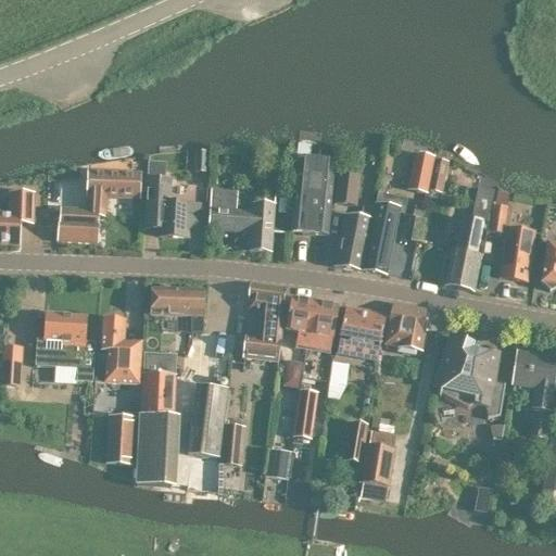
[(408,185),(407,187),(425,190),(426,188),(431,156),(414,153),(408,185)]
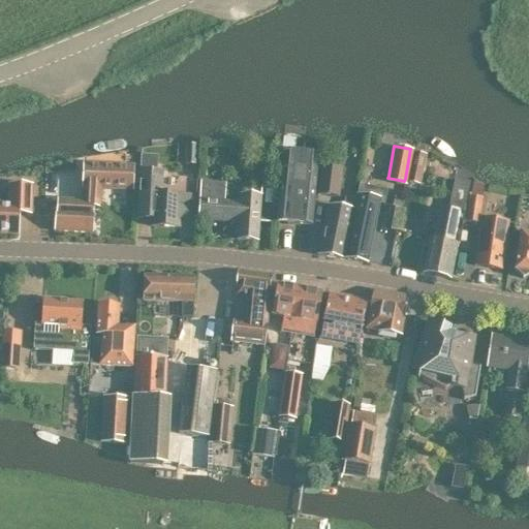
[(275,219),(311,222),(317,152),(281,149),(275,219)]
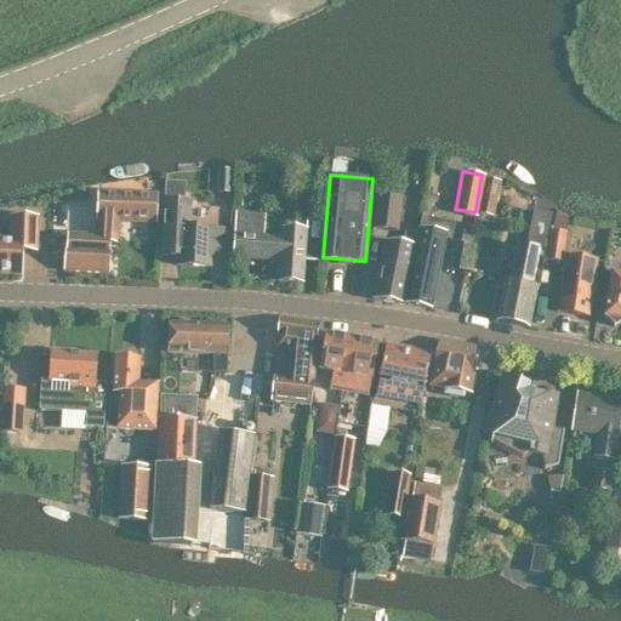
[(479,204),(493,208),(499,178),(485,176),(479,204)]
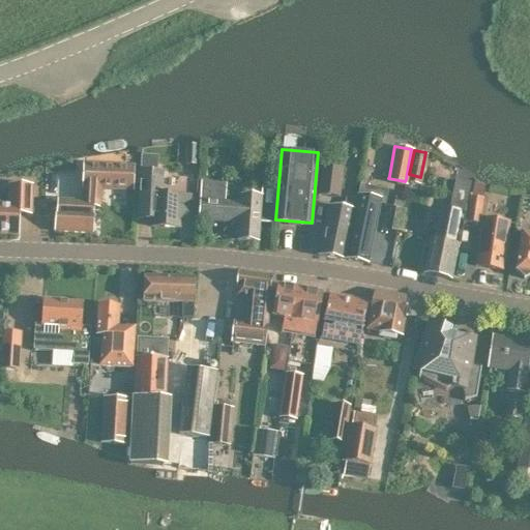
[(140,152),(139,169),(155,170),(156,153),(140,152)]
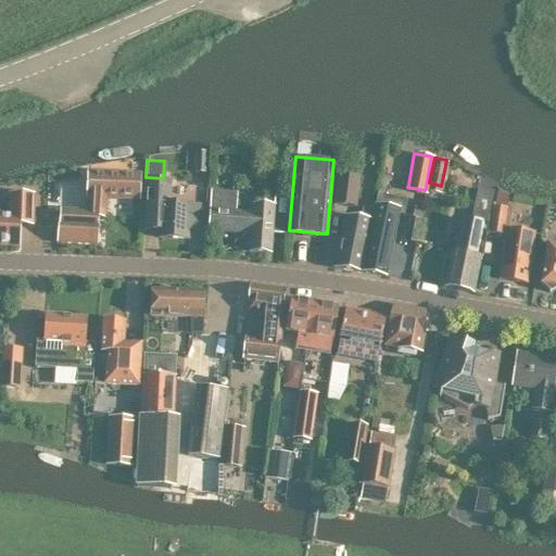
[(87,169),(86,196),(105,196),(138,198),(139,171),(87,169)]
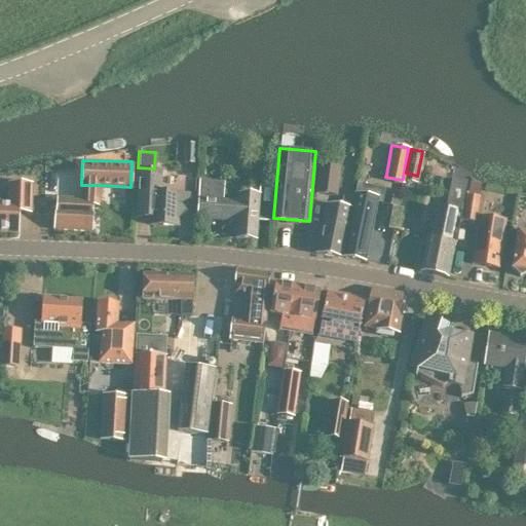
[(314,192),(337,194),(340,165),(317,162),(314,192)]
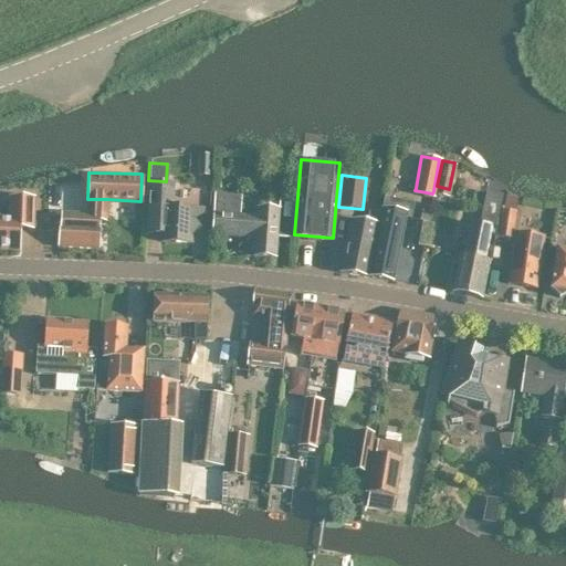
[(147,209),(146,231),(160,232),(159,239),(191,241),(191,231),(201,232),(201,228),(202,212),(202,207),(171,206),(173,181),(166,181),(148,180),(147,209)]
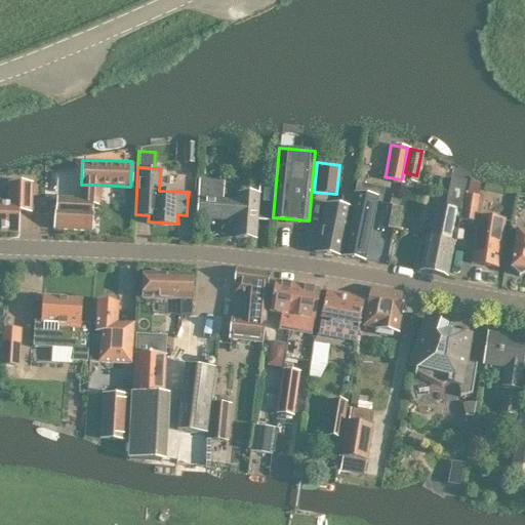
[(0,230),(16,231),(17,209),(30,210),(31,182),(43,183),(43,171),(25,170),(25,182),(7,180),(8,176),(0,177),(0,230)]
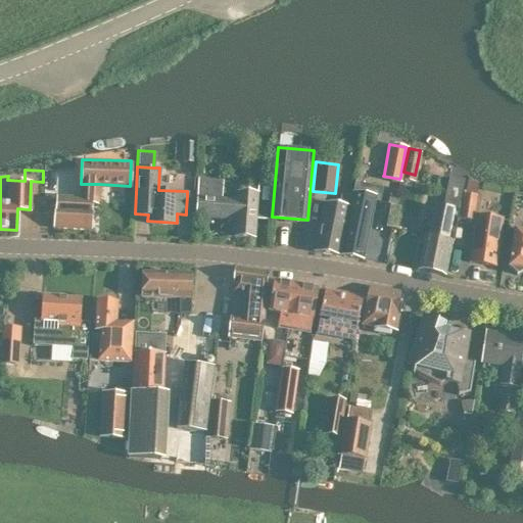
[(221,195),(223,179),(197,177),(194,216),(235,218),(233,235),(254,236),(255,217),(269,218),(271,183),(267,183),(267,176),(257,175),(257,182),(256,190),(236,189),(235,196),(221,195)]
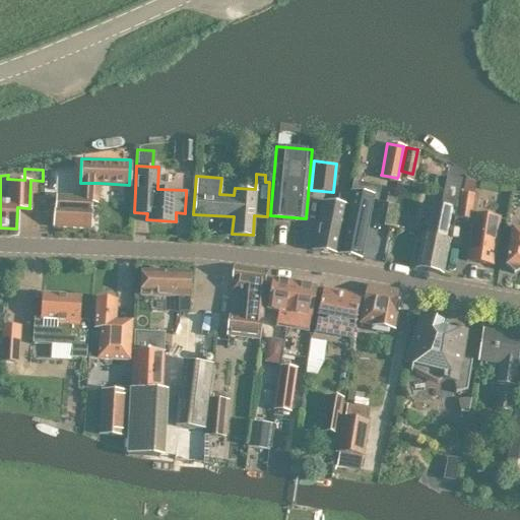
[(425,216),(421,232),(449,238),(460,177),(446,174),(439,204),(428,202),(420,201),(417,215),(425,216)]
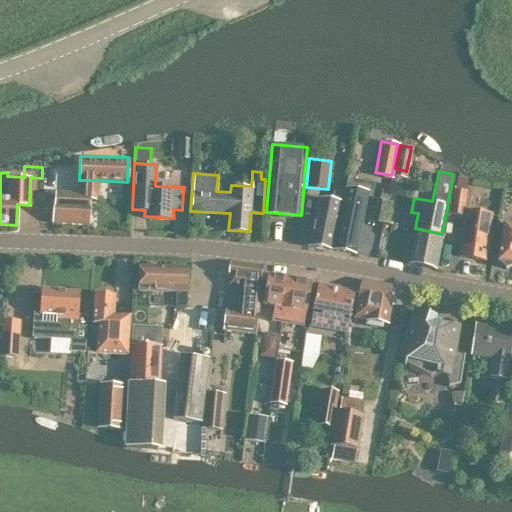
[(332,249),(354,252),(366,195),(371,196),(374,182),(347,176),(344,186),(341,200),(342,200),(332,249)]
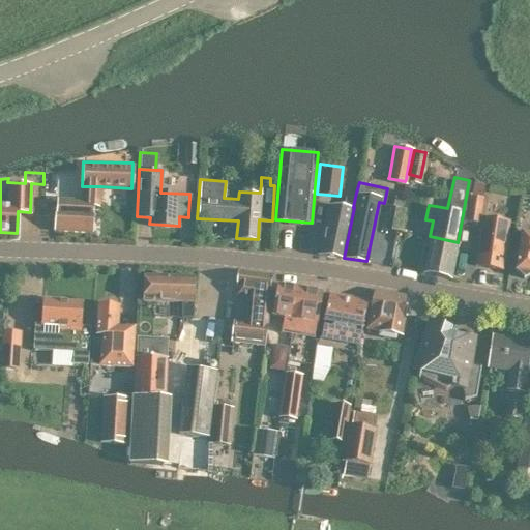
[(56,198),(54,228),(90,231),(92,205),(93,201),(99,201),(100,186),(82,186),(81,199),(56,198)]
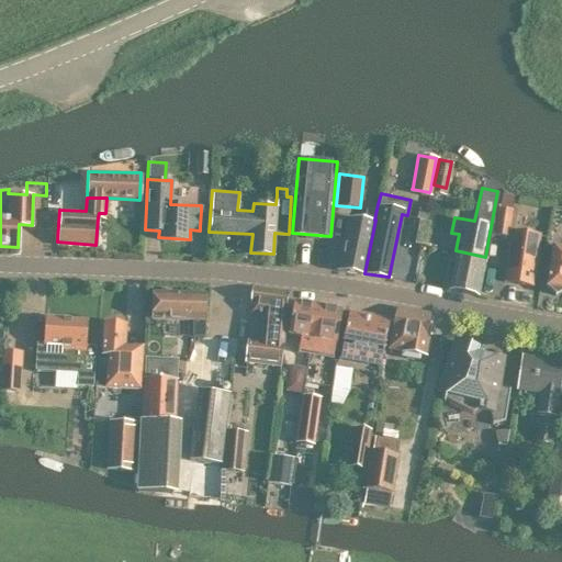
[(493,233),(506,234),(510,209),(509,209),(497,206),(496,211),(493,233)]
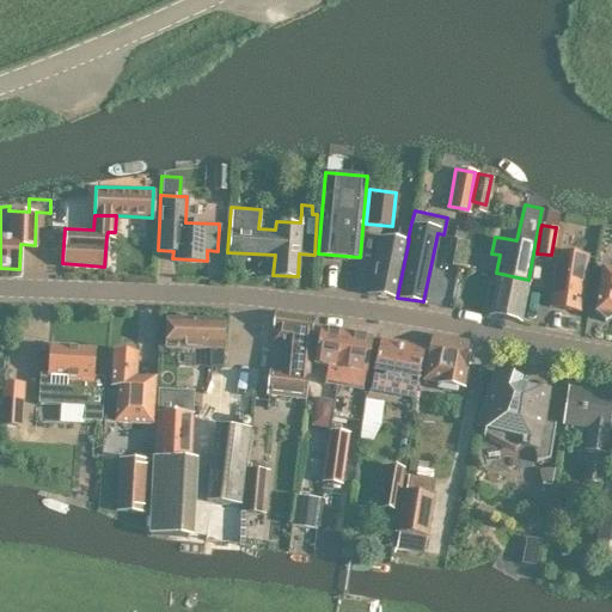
[(456,226),(454,236),(461,238),(464,228),(456,226)]
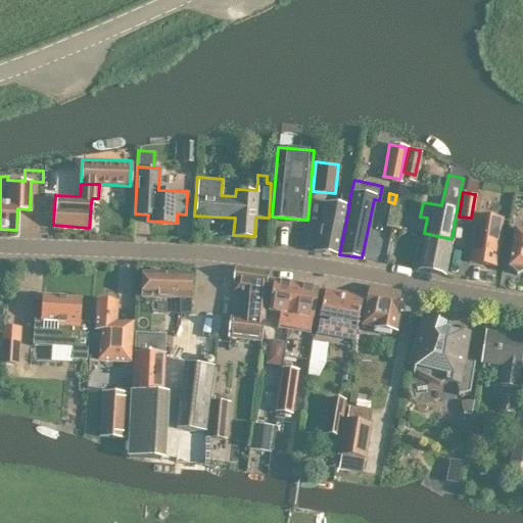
[(314,250),(339,254),(349,204),(348,204),(323,200),(314,250)]
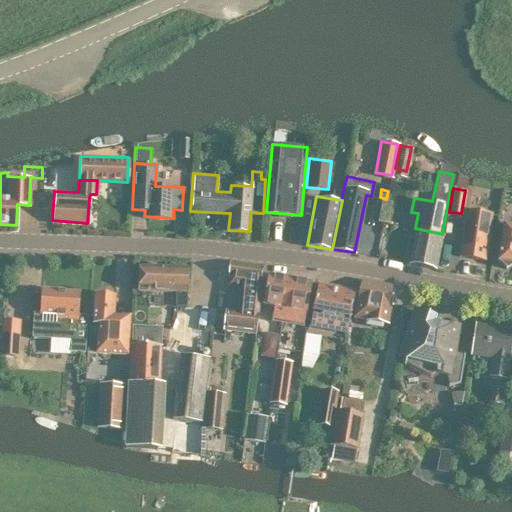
[(385,207),(382,219),(391,220),(393,214),(392,214),(392,212),(393,208),(385,207)]
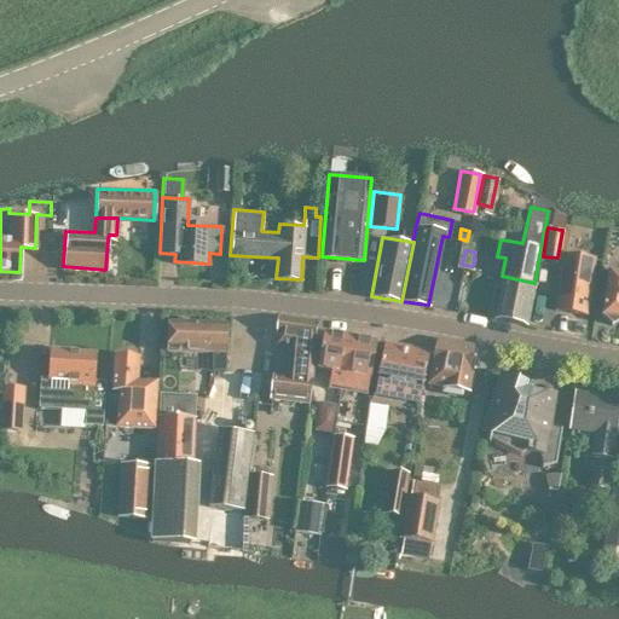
[(555,308),(585,313),(594,256),(563,252),(555,308)]
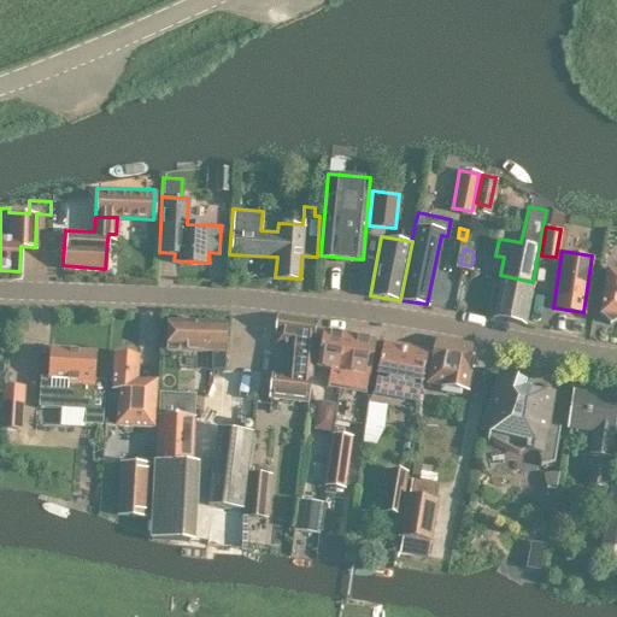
[(616,262),(612,262),(611,269),(605,268),(598,313),(600,313),(609,322),(616,317),(616,262)]
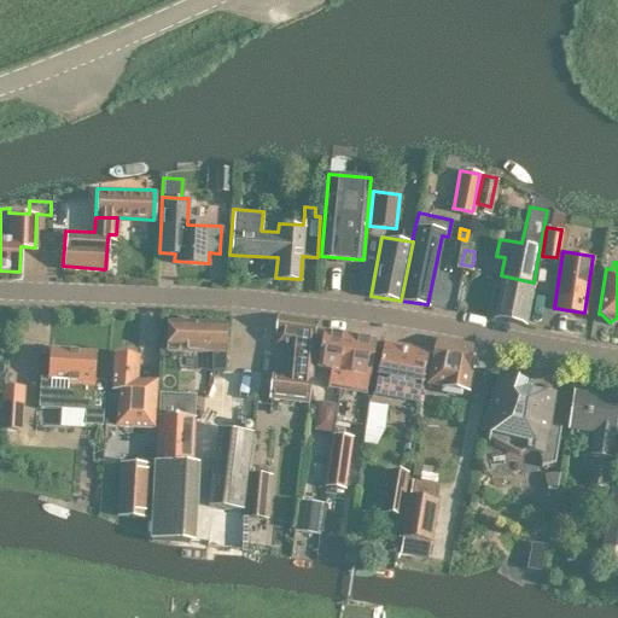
[(493,316),(525,322),(534,283),(501,275),(493,316)]
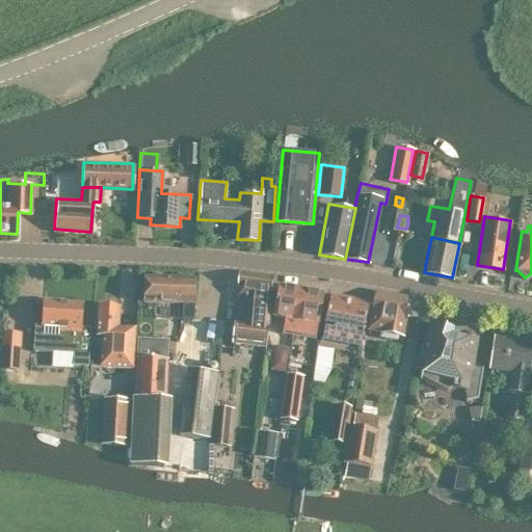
[(236,295),(251,297),(268,299),(270,275),(238,270),(236,295)]
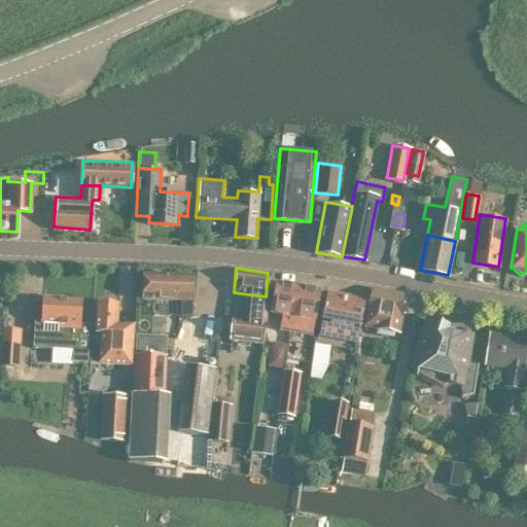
[(180,314),(190,314),(191,274),(142,272),(141,299),(180,300),(180,314)]
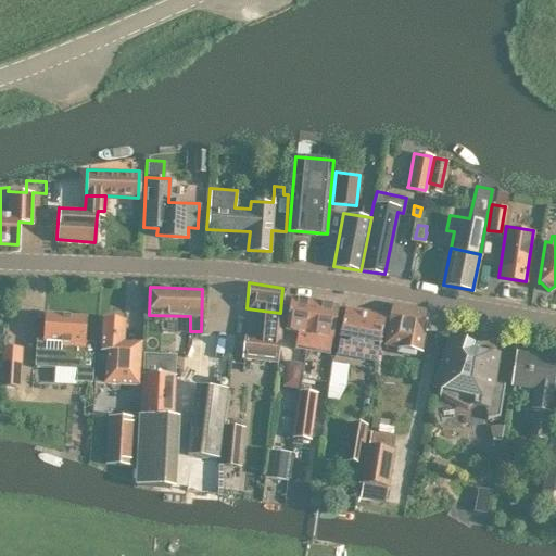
[(297,331),(293,348),(304,349),(307,328),(308,329),(314,301),(290,297),(285,329),(297,331)]
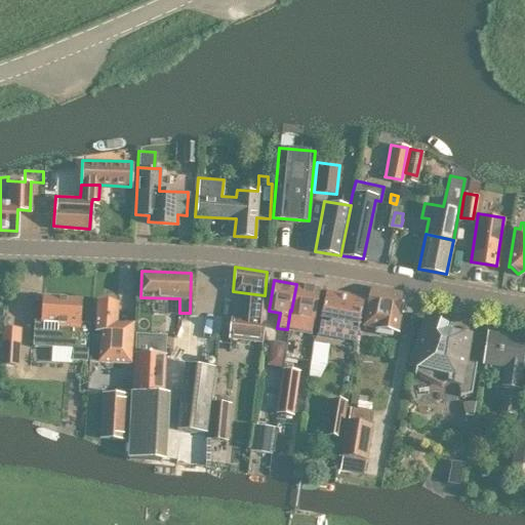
[(287,329),(310,333),(312,319),(313,319),(319,287),(296,284),(291,311),(290,310),(287,329)]
